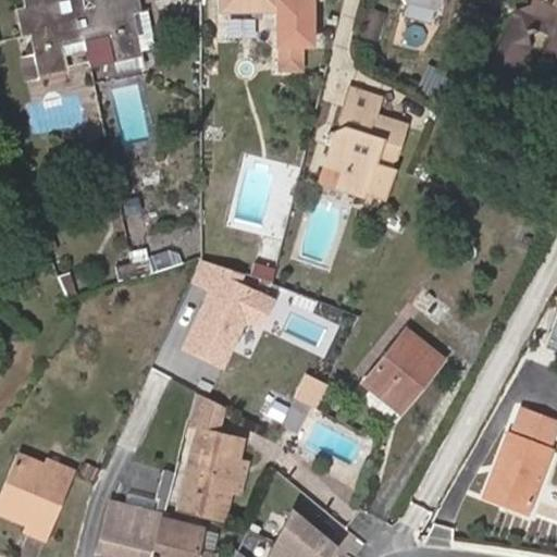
[(85,36),(79,11),(57,15),(53,0),(25,0),(27,7),(22,8),(28,36),(33,35),(41,71),(67,65),(61,40),(85,36)]
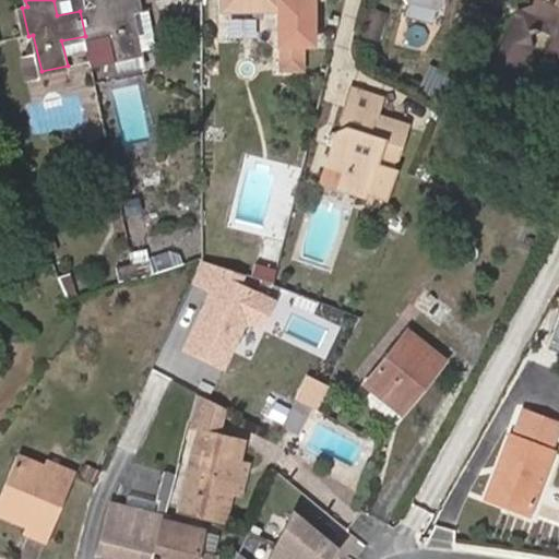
[(80,11),(78,0),(54,0),(57,15),(80,11)]
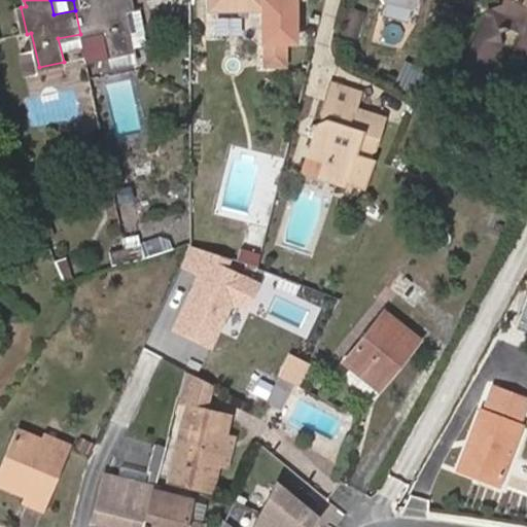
[(73,0),(75,10),(97,6),(95,0),(73,0)]
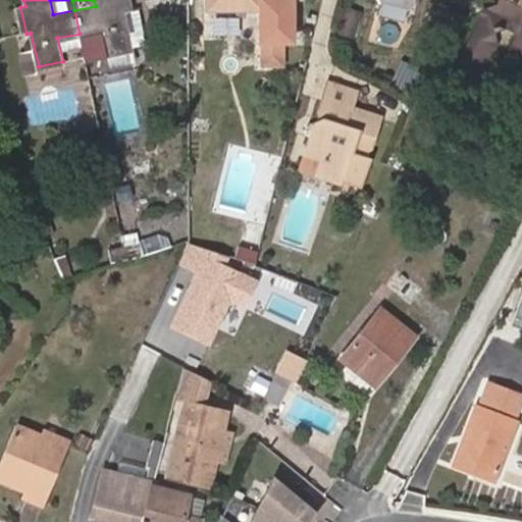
[(94,0),(96,6),(74,10),(80,34),(101,30),(105,53),(132,48),(125,14),(129,13),(126,0),(94,0)]
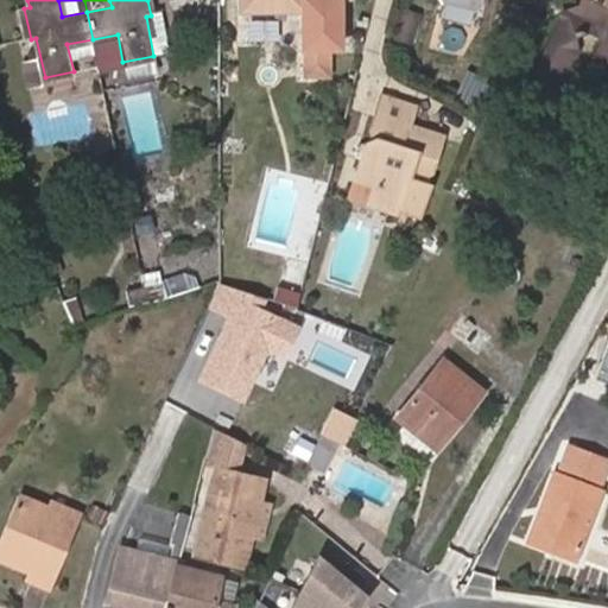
[(159,13),(157,0),(147,0),(151,16),(159,13)]
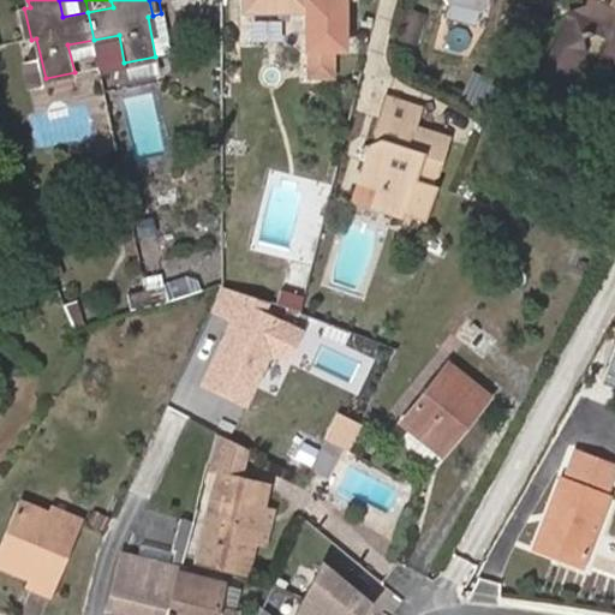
[(261,10),(260,0),(245,0),(246,11),(261,10)]
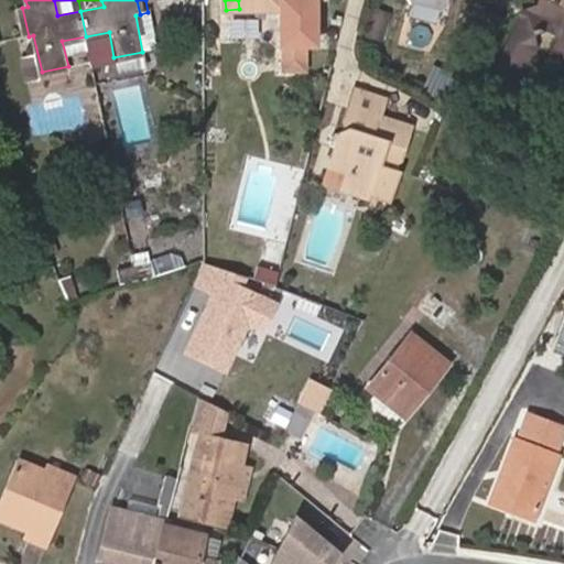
[(238,0),(239,9),(282,9),(283,43),(284,43),(305,43),(316,43),(315,0),(238,0)]
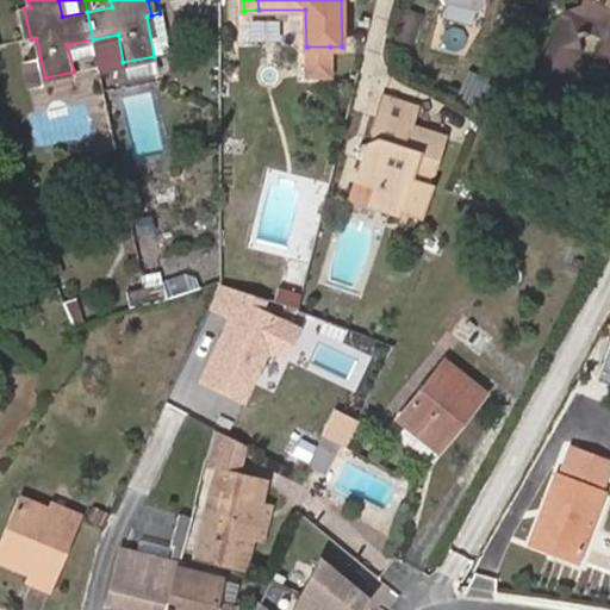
[(548,85),(543,93),(561,103),(584,60),(579,56),(585,43),(583,31),(593,29),(607,35),(597,53),(609,60),(609,61),(605,70),(609,72),(609,14),(609,11),(609,8),(609,2),(605,0),(580,0),(571,4),(530,81),(541,87),(543,82),(548,85)]
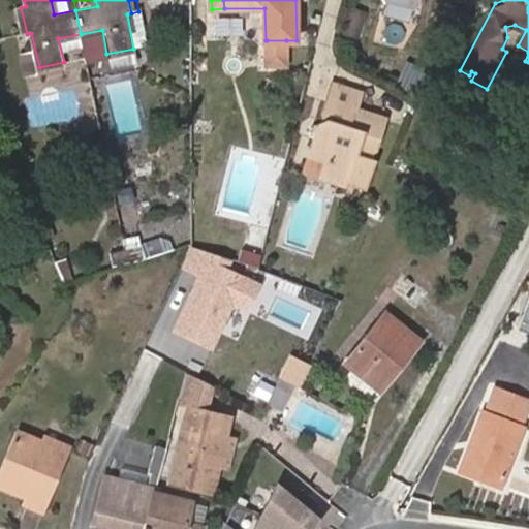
[(20,35),(27,34),(21,7),(13,9),(20,35)]
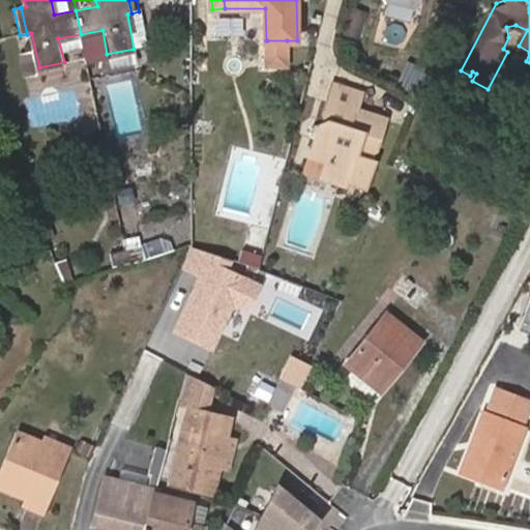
[(287,62),(287,40),(267,40),(268,63),(287,62)]
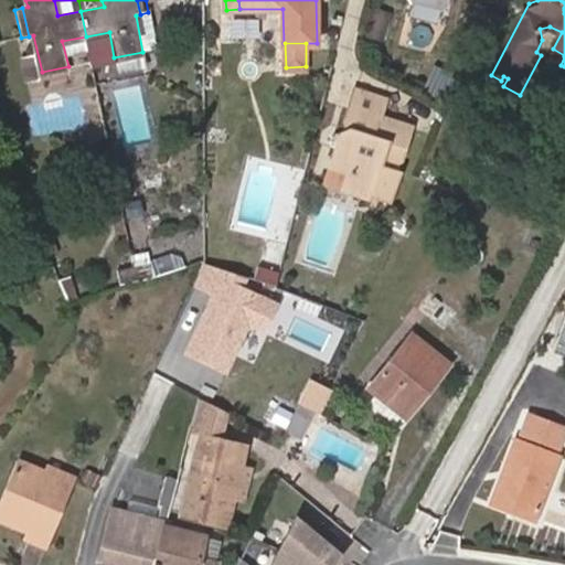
[(27,77),(39,75),(35,52),(23,53),(27,77)]
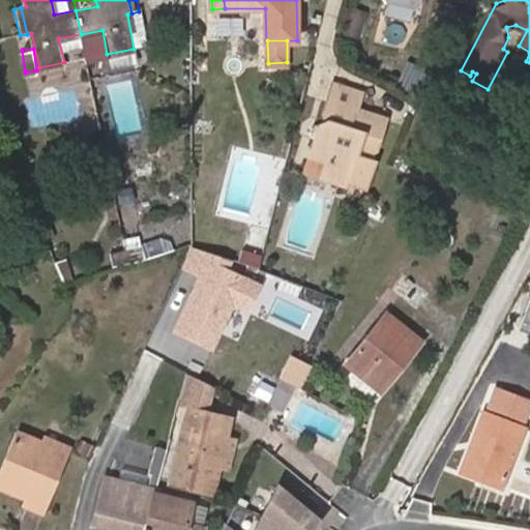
[(134,49),(107,54),(110,61),(136,57),(134,49)]
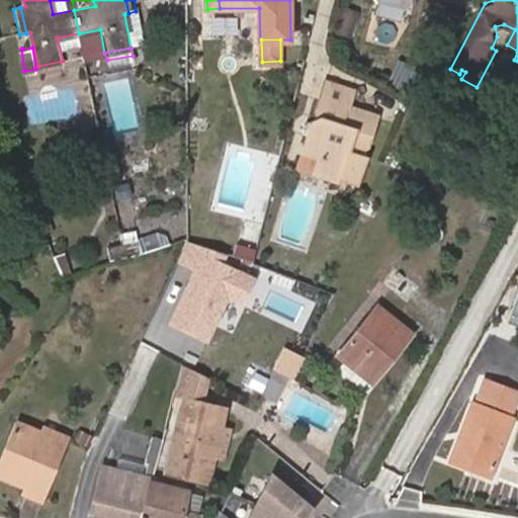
[(352,147),(362,149),(365,150),(371,144),(380,115),(351,106),(356,91),(329,83),(320,112),(321,114),(316,114),(315,119),(317,122),(314,124),(300,169),(342,181),(350,154),(352,147)]
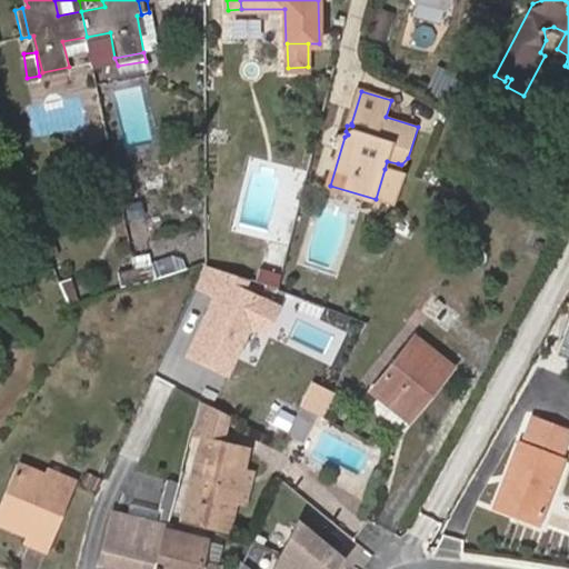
[(396,172),(398,163),(387,161),(385,169),(396,172)]
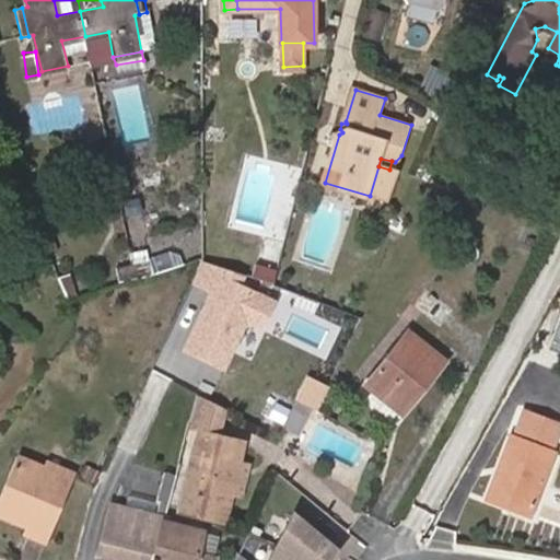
[(125,178),(117,181),(120,199),(129,197),(125,178)]
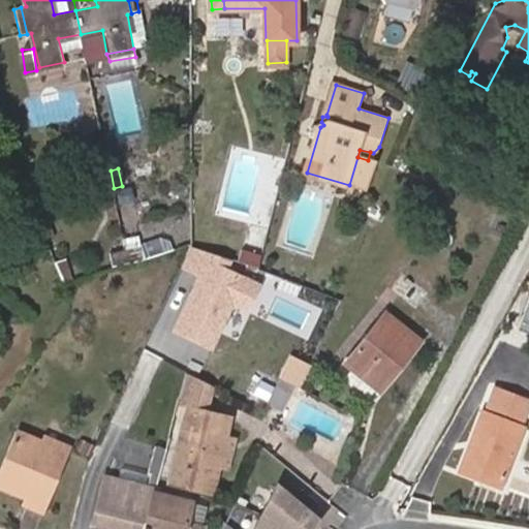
[(234,262),(190,242),(176,273),(195,281),(170,334),(215,354),(237,309),(251,315),(265,286),(230,270),(234,262)]
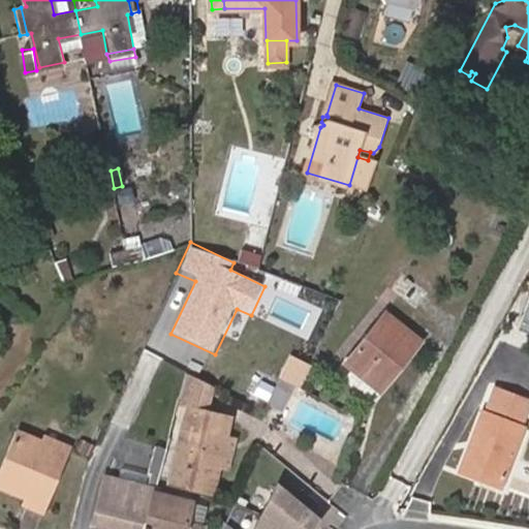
[(414,342),(379,315),(339,364),(374,392),(414,342)]
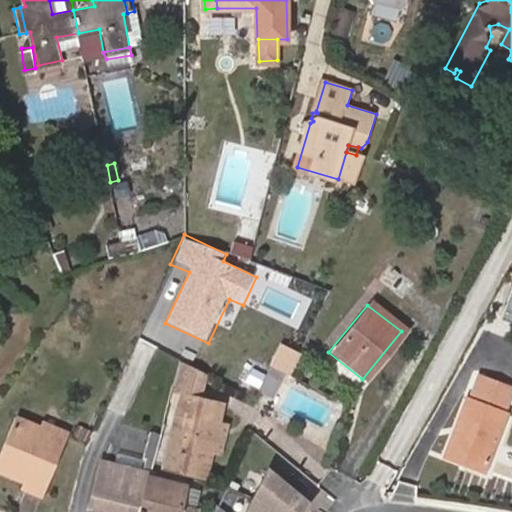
[(204,369),(179,364),(175,382),(175,383),(180,384),(201,388),(204,369)]
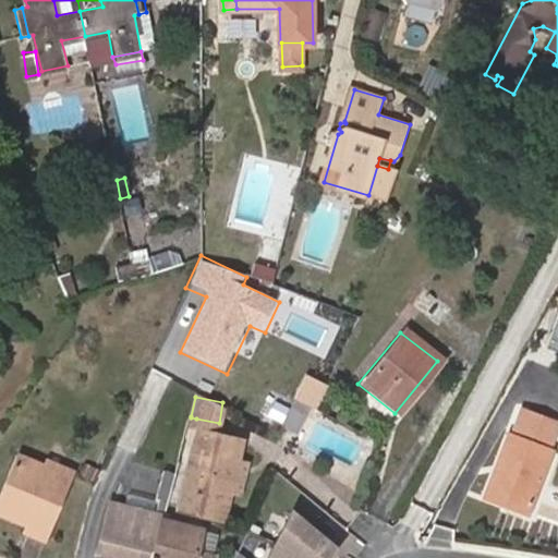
[(552,443),(557,426),(557,421),(522,408),(514,427),(552,443)]
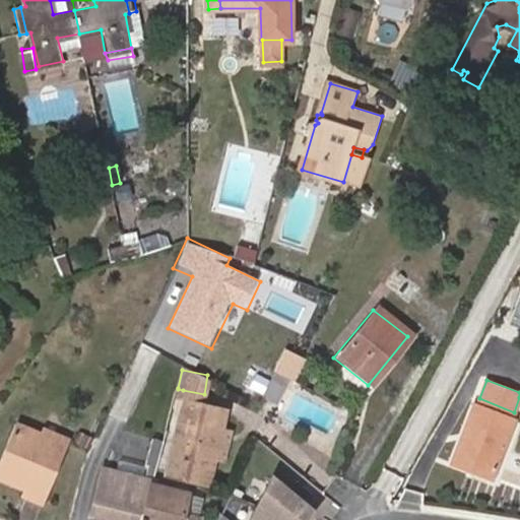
[(203,401),(204,394),(183,390),(181,397),(203,401)]
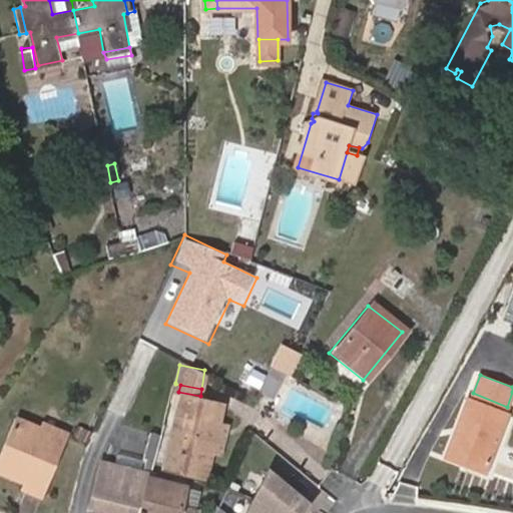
[(205,473),(210,449),(217,417),(221,400),(200,396),(178,392),(162,464),(205,473)]
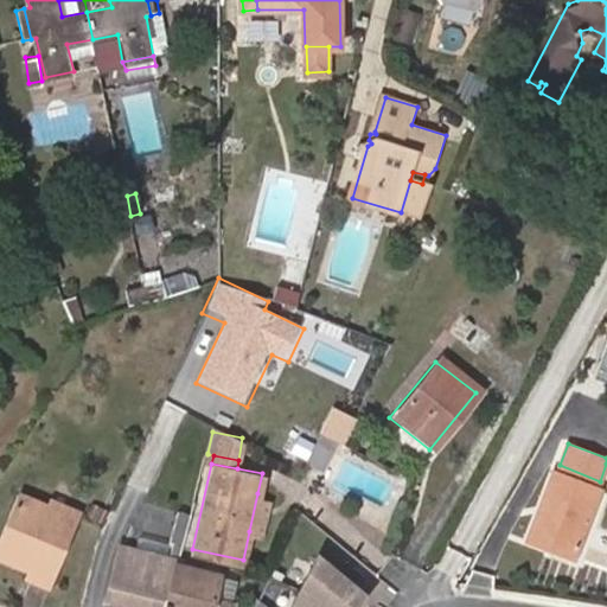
[(550,502),(543,498),(530,532),(577,550),(602,483),(600,481),(560,465),(556,464),(547,491),(553,493),(550,502)]
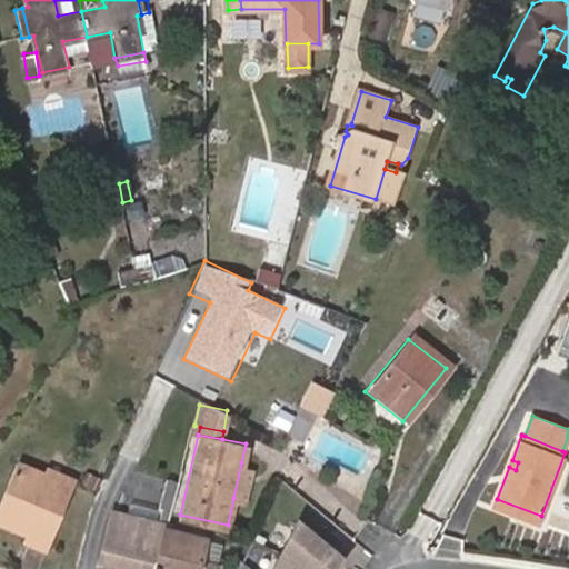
[(512,460),(509,467),(516,470),(518,462),(512,460)]
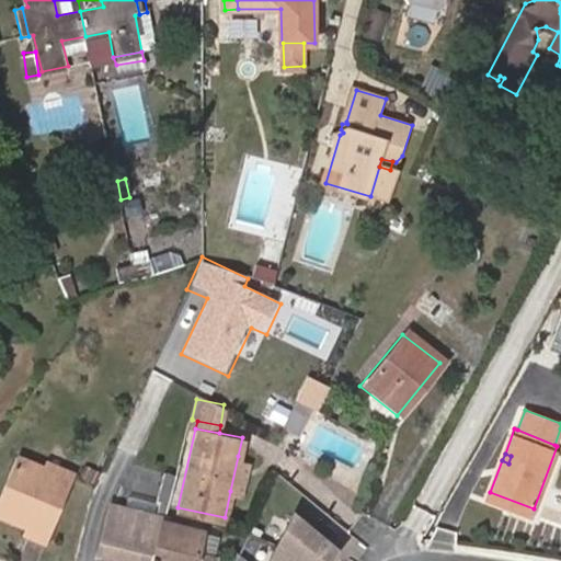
[(77,480),(48,467),(21,455),(0,502),(0,510),(27,522),(35,525),(32,535),(47,542),(77,480)]
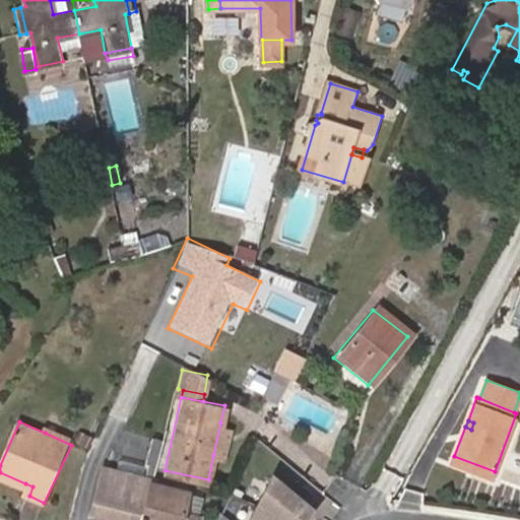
[(223,457),(232,425),(220,423),(213,455),(223,457)]
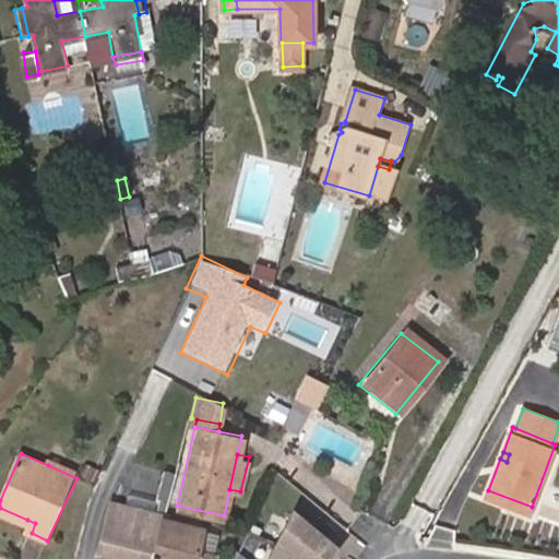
[(51,456),(48,465),(76,478),(80,471),(51,456)]
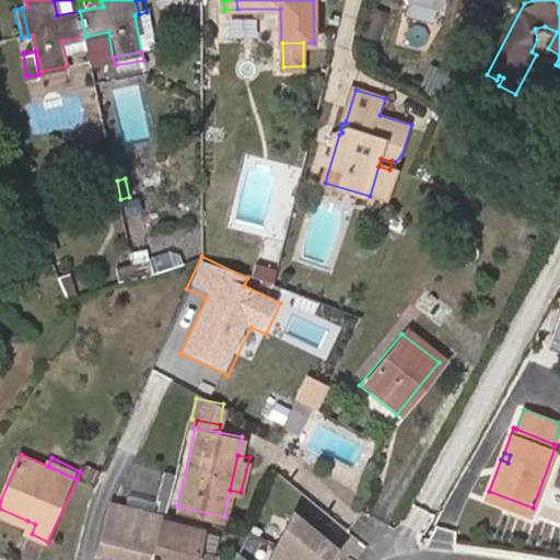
[(252,458),(249,457),(241,492),(244,492),(252,458)]
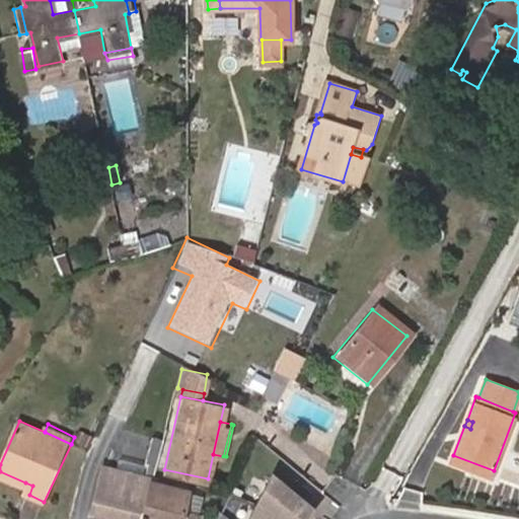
[(147,466),(163,468),(166,436),(150,434),(147,466)]
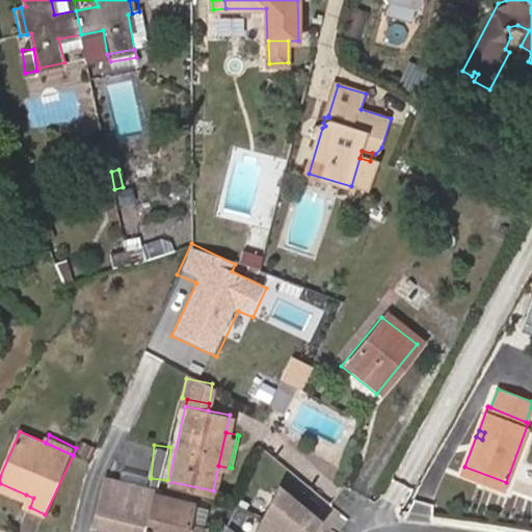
[(95,527),(115,531),(147,531),(156,495),(158,489),(107,478),(95,527)]
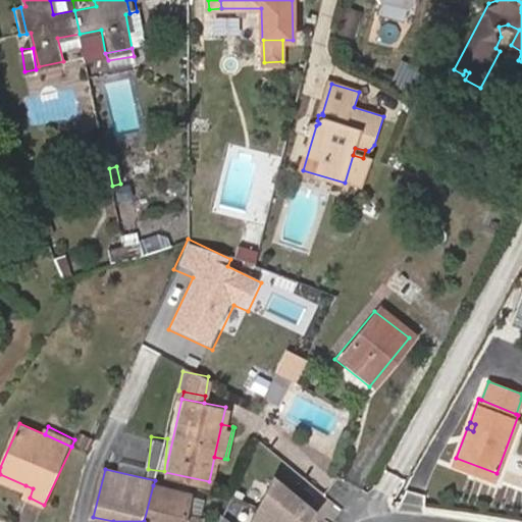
[(308,521),(315,514),(274,478),(252,521),(308,521)]
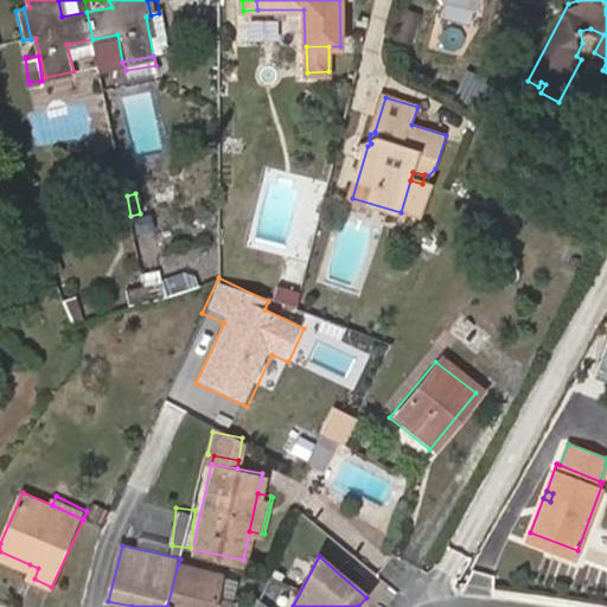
[(38,568),(30,564),(25,575),(34,579),(38,568)]
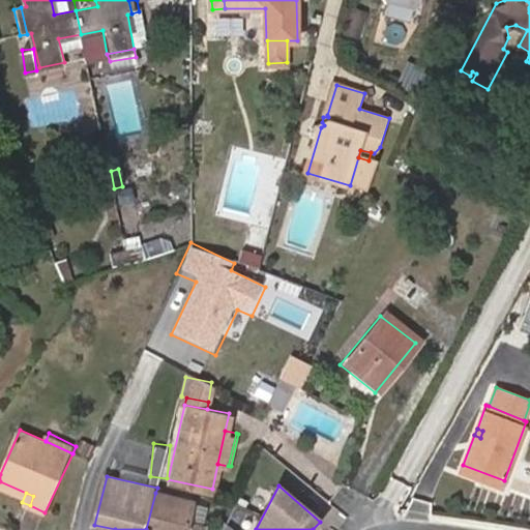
[(155,493),(146,529),(204,529),(205,526),(187,522),(194,502),(155,493)]
